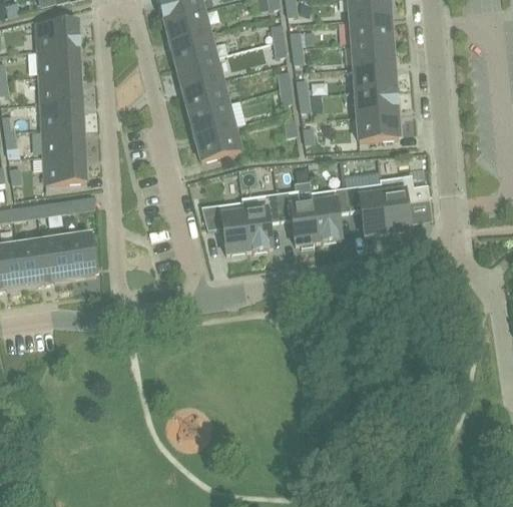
[(156,0),(161,20),(204,9),(202,0),(156,0)]
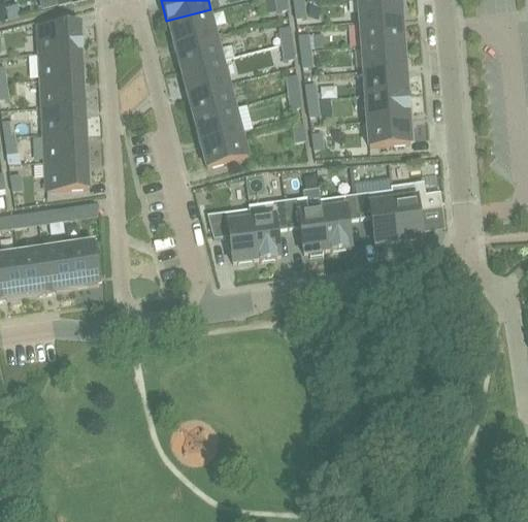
[(275,0),(277,8),(288,7),(286,0),(275,0)]
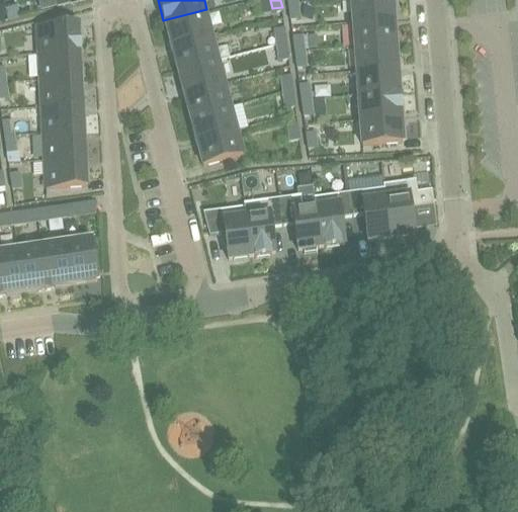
[(290,16),(300,14),(298,0),(288,0),(290,16)]
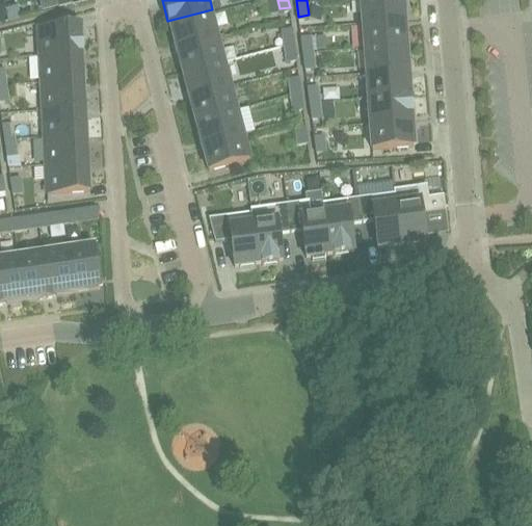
[(361,20),(407,17),(406,0),(358,0),(361,20)]
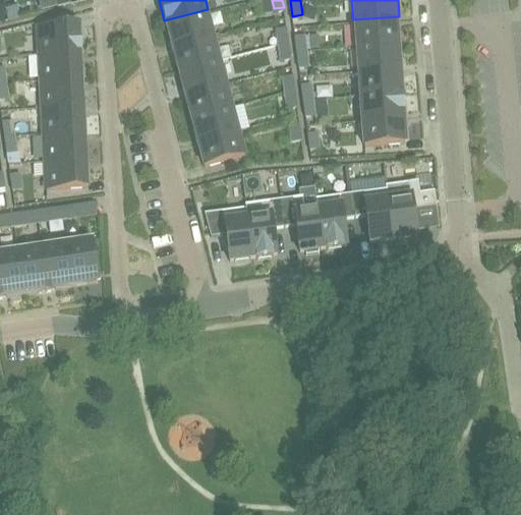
[(215,33),(208,9),(164,20),(171,44),(215,33)]
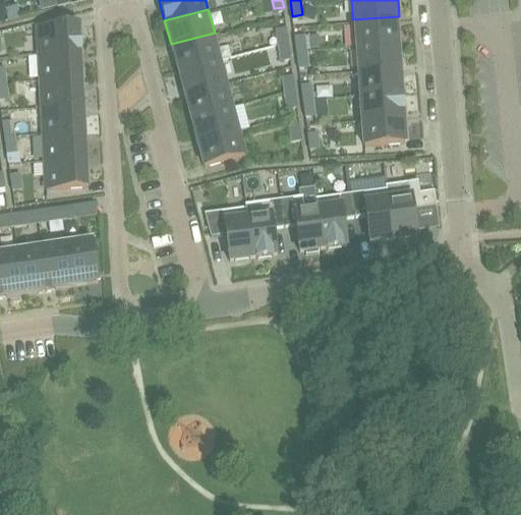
[(354,44),(401,41),(399,16),(353,19),(354,44)]
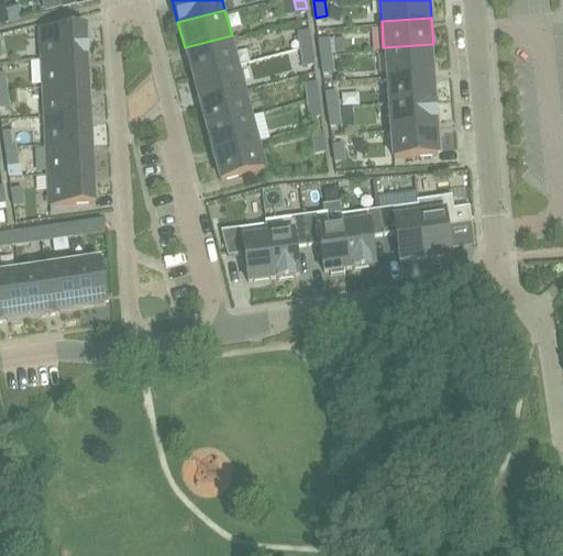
[(88,52),(86,21),(39,23),(40,55),(88,52)]
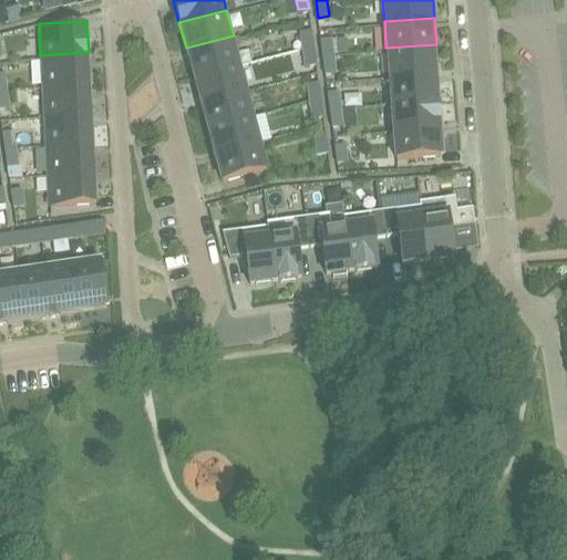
[(311,26),(300,27),(302,44),(313,43),(311,26)]
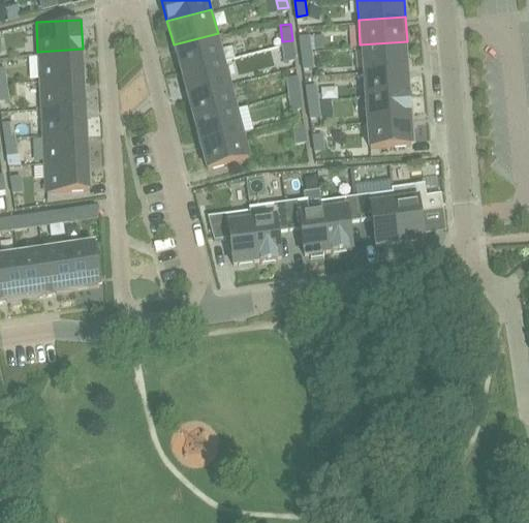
[(299,33),(301,50),(311,48),(309,31),(299,33)]
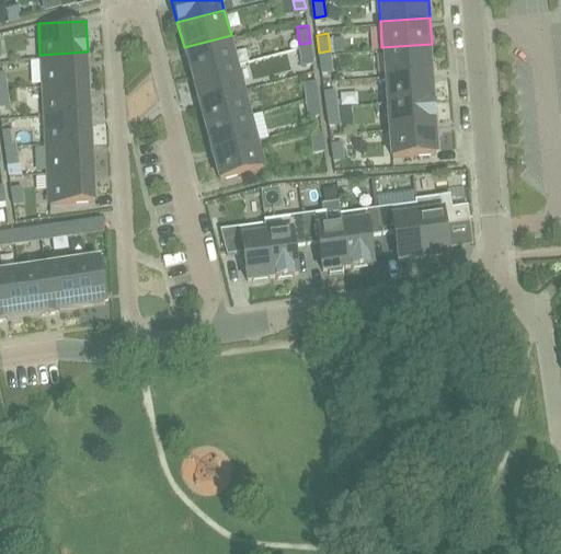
[(231,35),(184,47),(191,73),(238,60),(231,35)]
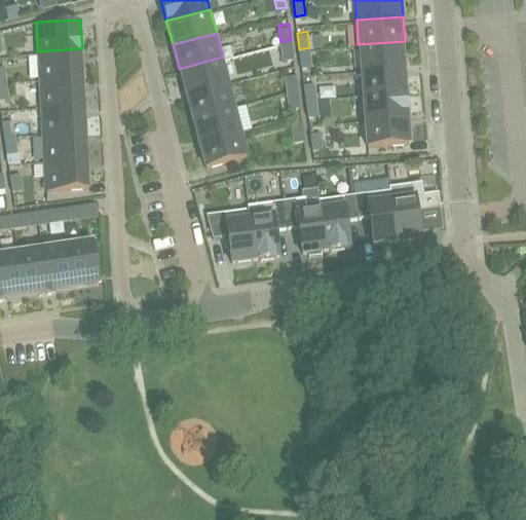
[(291,40),(280,41),(283,58),(293,57),(291,40)]
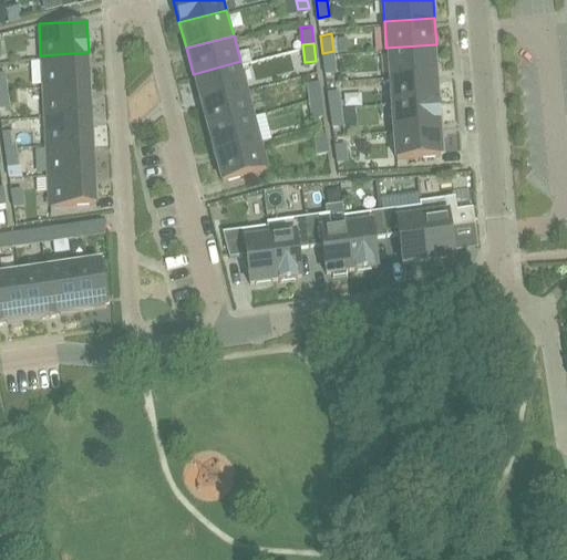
[(388,74),(437,71),(436,44),(385,48),(388,74)]
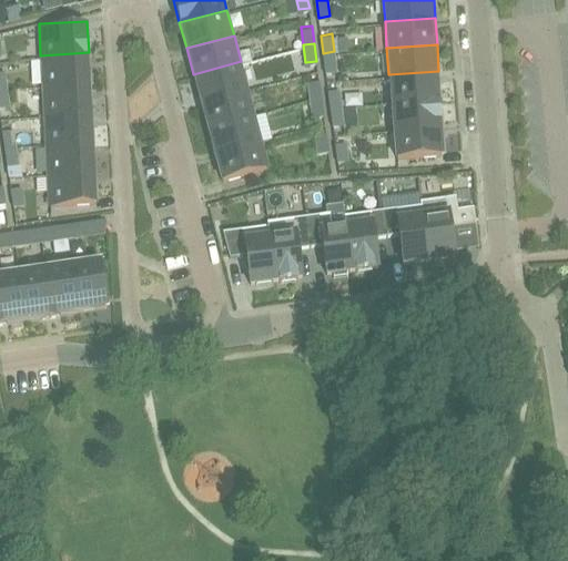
[(334,51),(323,53),(325,70),(326,70),(336,69),(334,51)]
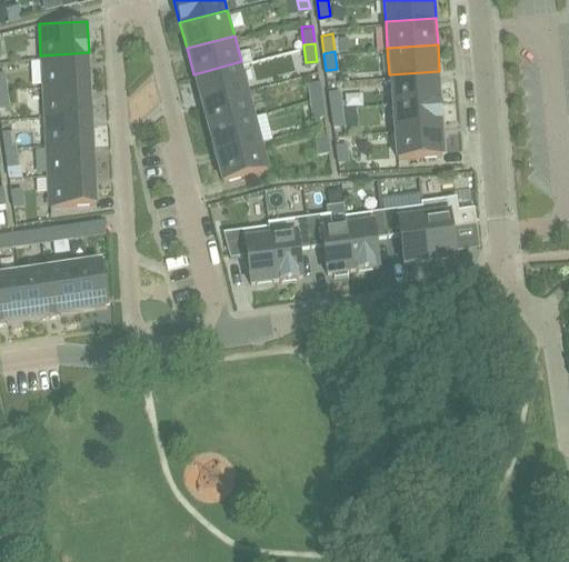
[(91,82),(89,52),(40,56),(42,84),(91,82)]
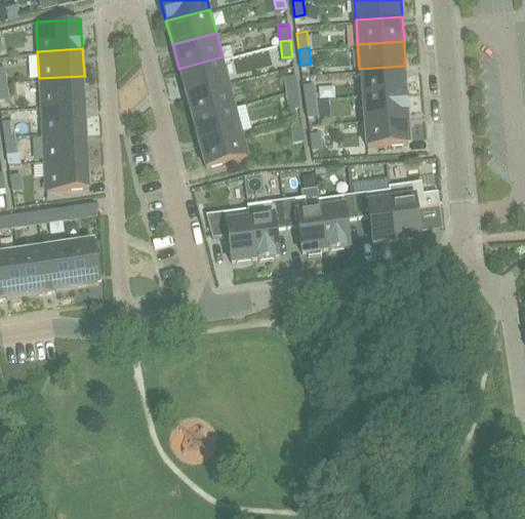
[(229,80),(223,56),(178,69),(185,92),(229,80)]
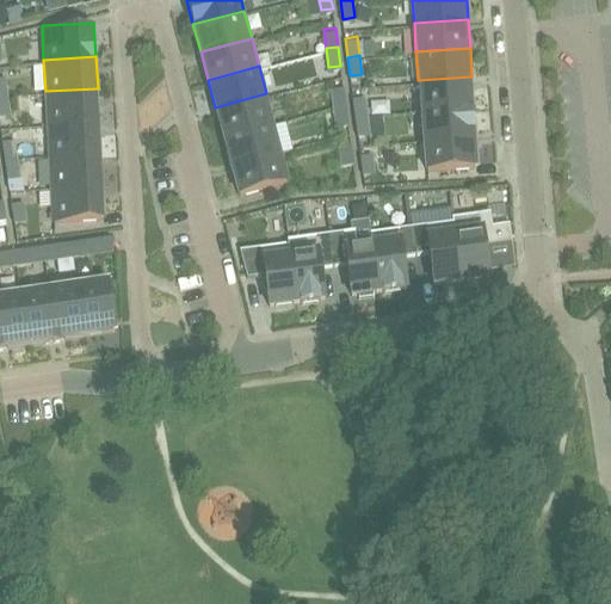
[(420,109),(474,105),(471,76),(418,80),(420,109)]
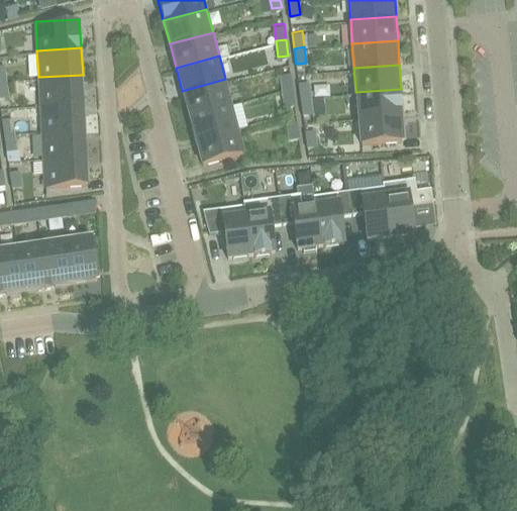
[(290,71),(280,73),(282,88),(292,87),(290,71)]
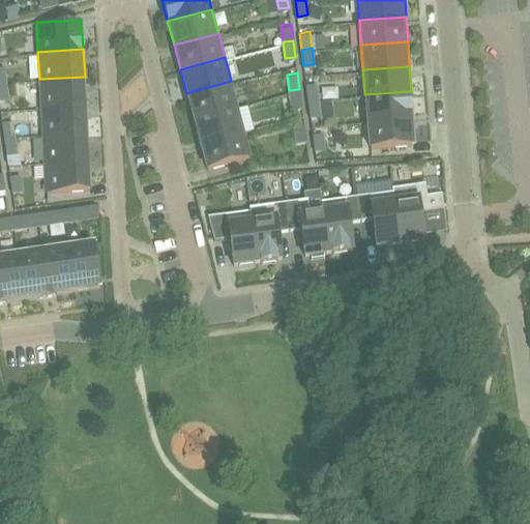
[(85,77),(39,79),(40,106),(86,104),(85,77)]
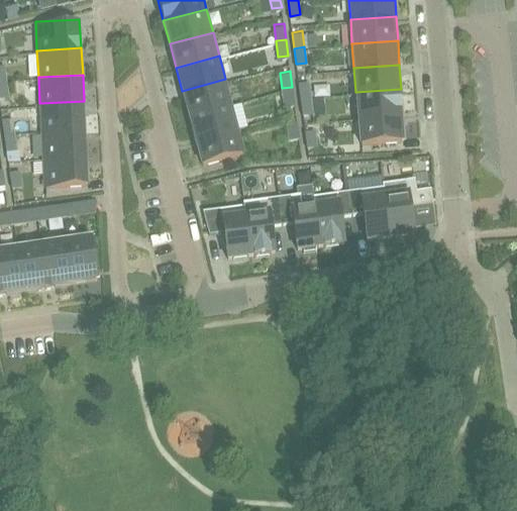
[(0,95),(10,94),(8,79),(0,79),(0,95)]
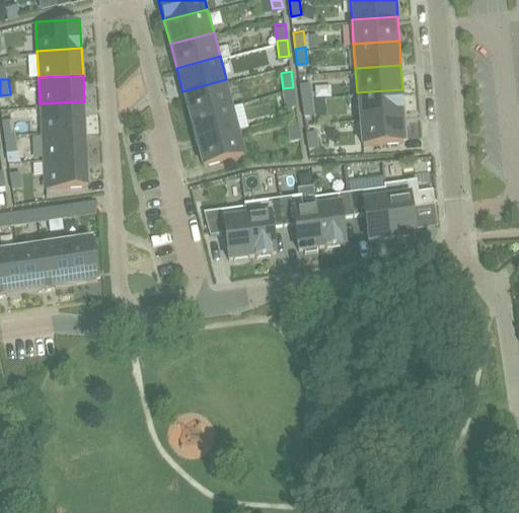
[(226,79),(182,91),(189,115),(232,103),(226,79)]
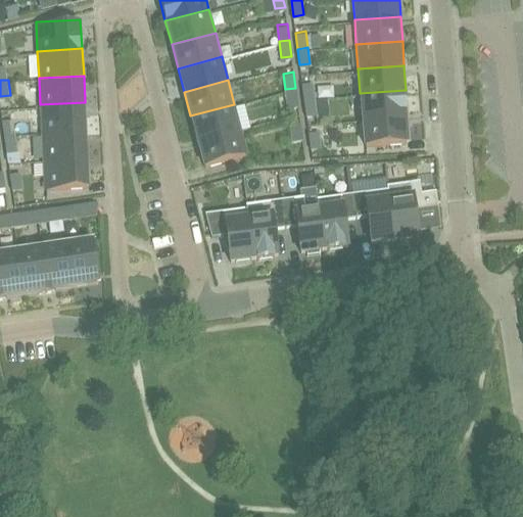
[(313,80),(302,82),(304,97),(315,96),(313,80)]
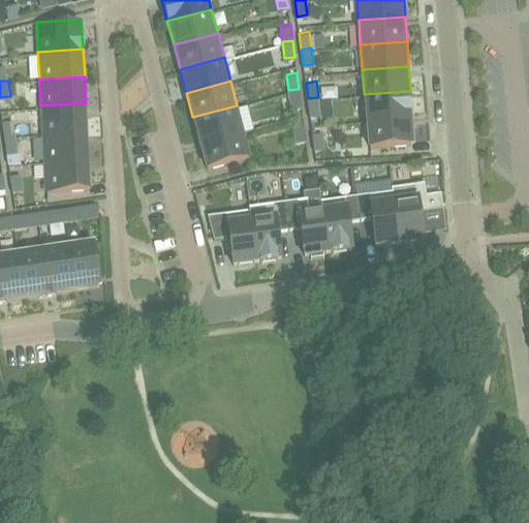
[(291,106),(301,105),(302,105),(299,89),(288,90),(291,106)]
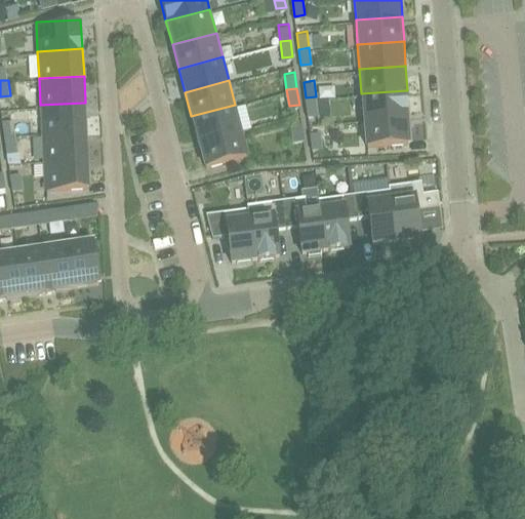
[(363,118),(409,115),(407,90),(361,93),(363,118)]
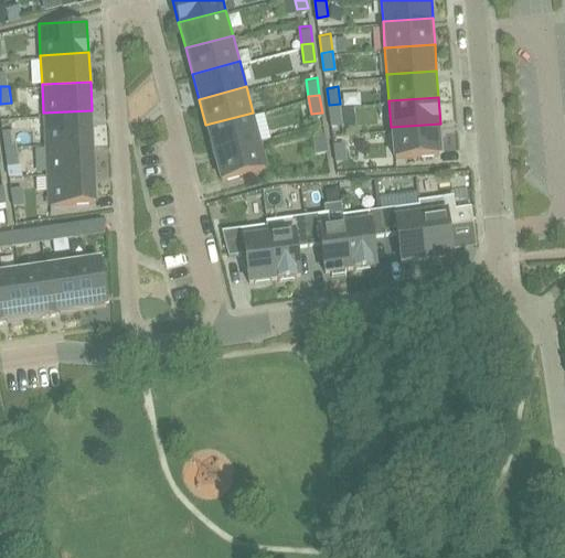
[(331,122),(342,121),(340,104),(329,105),(331,122)]
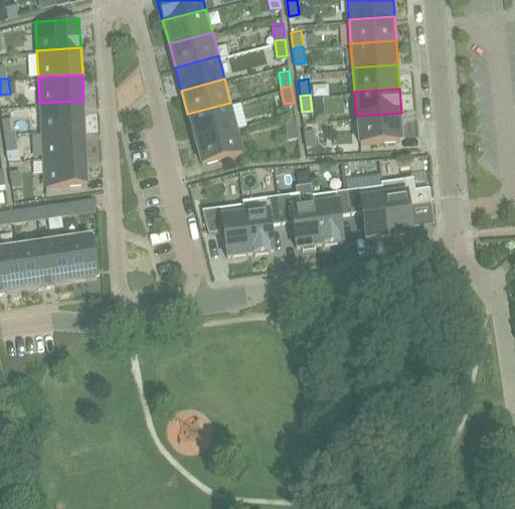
[(84,127),(83,101),(39,103),(41,130),(84,127)]
